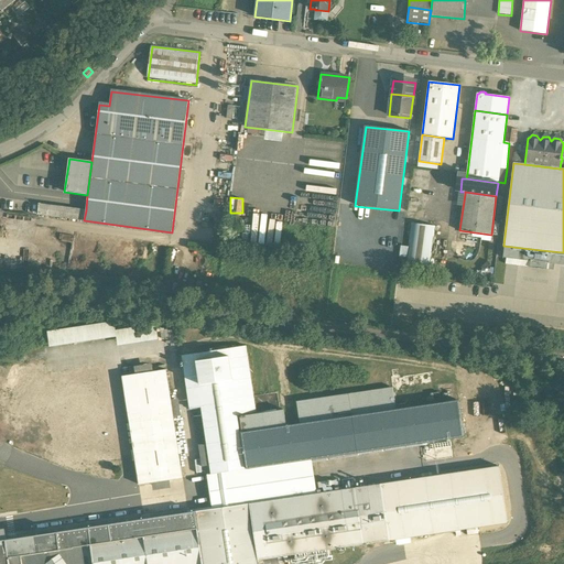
[(50,205),(39,204),(38,215),(49,216),(50,205)]
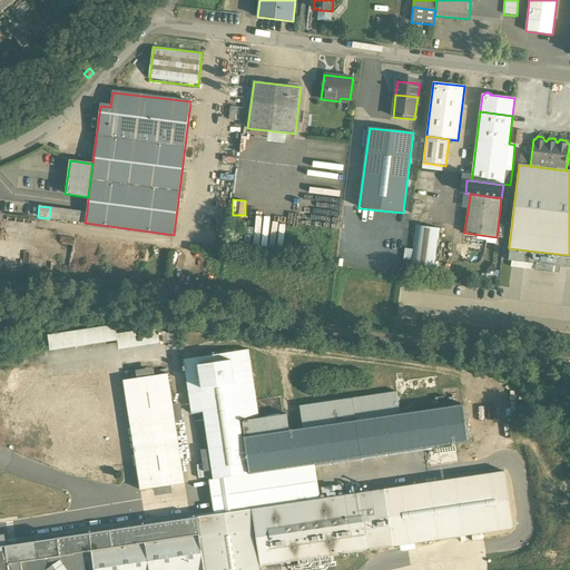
[(60,209),(50,207),(49,218),(59,219),(60,209)]
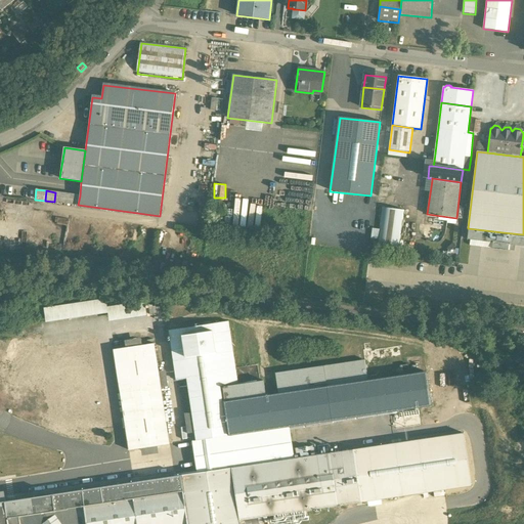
[(80,195),(55,192),(54,202),(78,205),(80,195)]
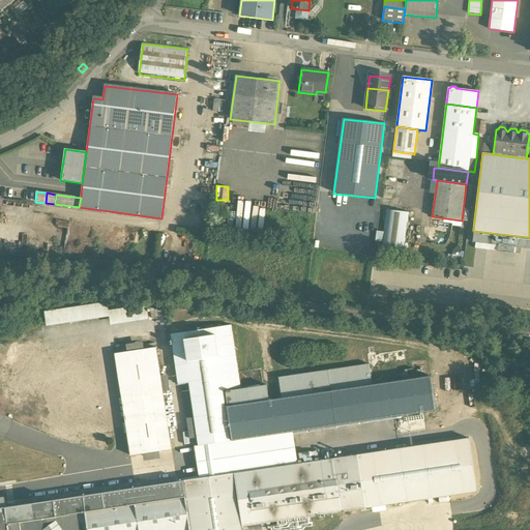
[(262,229),(266,201),(247,199),(244,227),(262,229)]
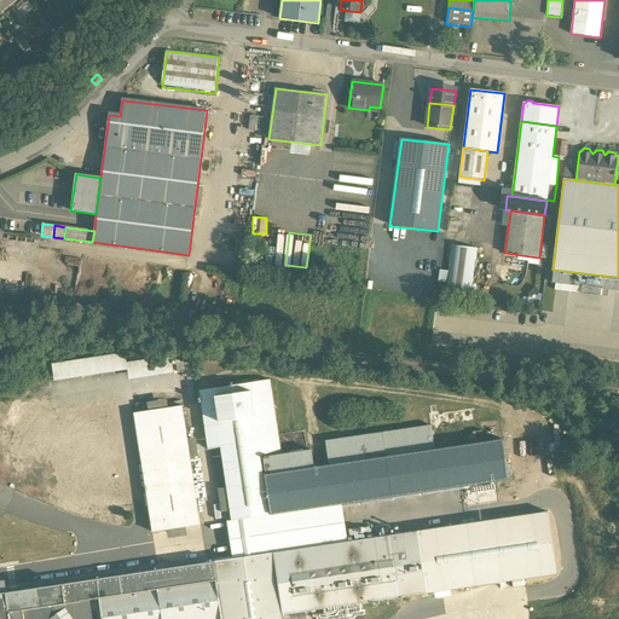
[(478,248),(451,244),(444,293),(470,296),(478,248)]
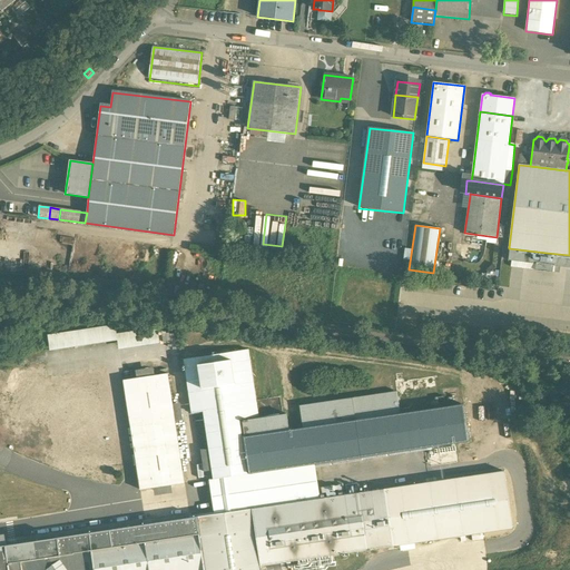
[(48,336),(50,351),(117,341),(117,334),(115,326),(48,336)]
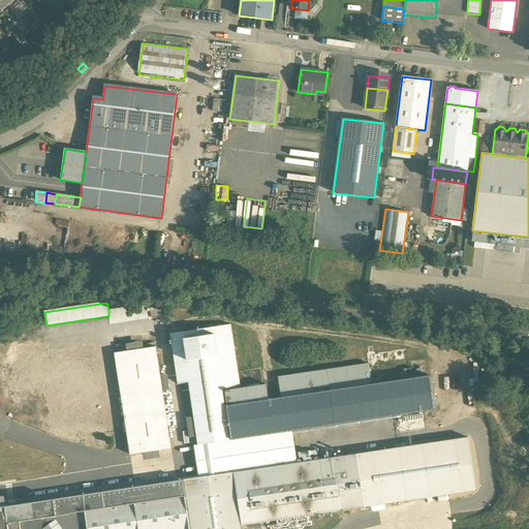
[(147,304),(109,310),(109,316),(111,325),(149,319),(147,304)]
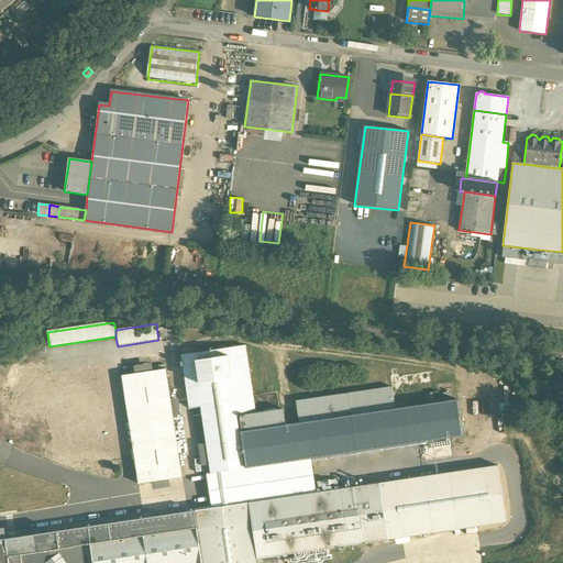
[(212,473),(247,467),(240,415),(256,412),(246,344),(187,353),(195,408),(199,408),(208,474),(212,473)]
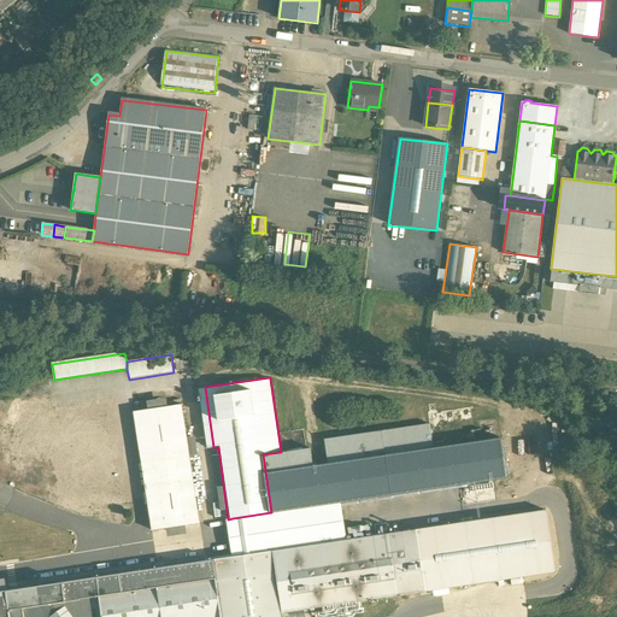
[(5,399),(6,413),(52,406),(50,392),(5,399)]
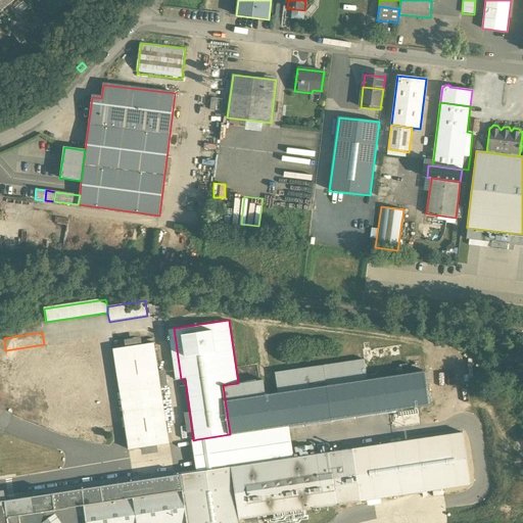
[(85,367),(104,364),(100,335),(80,338),(85,367)]
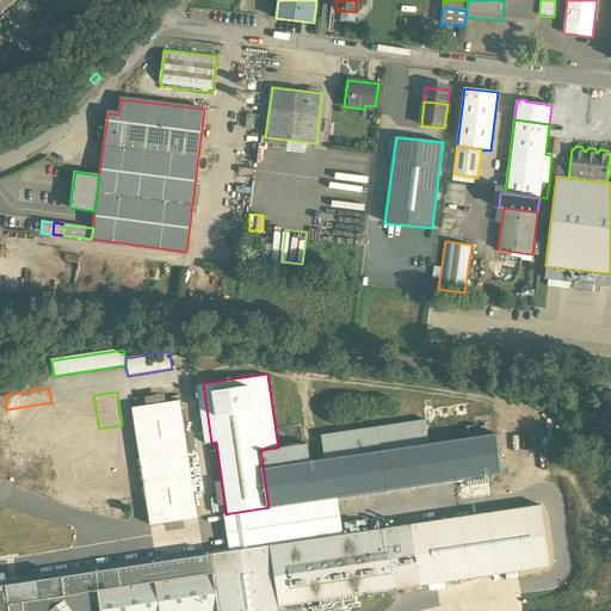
[(59,451),(102,445),(99,429),(93,395),(51,402),(56,431),(59,451)]
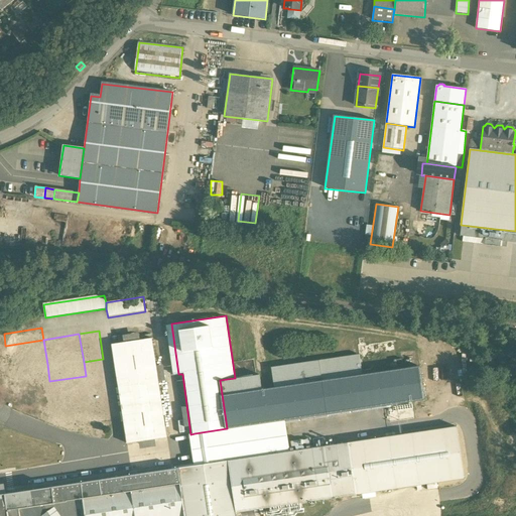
[(9,370),(47,364),(43,340),(5,346),(9,370)]
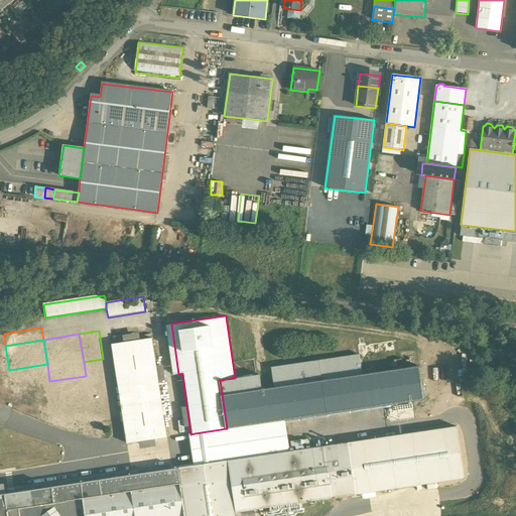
[(113,347),(126,423),(157,418),(158,427),(127,432),(129,443),(170,437),(156,340),(113,347)]
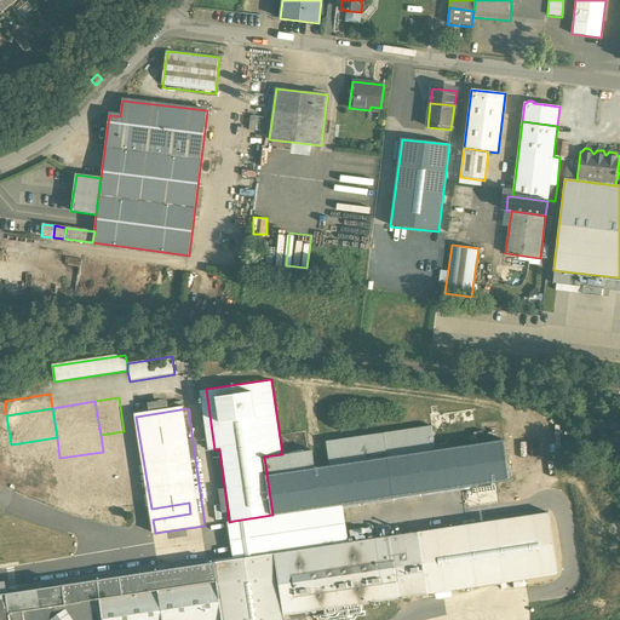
[(304,451),(313,509),(349,504),(515,480),(509,442),(440,452),(436,426),(328,442),(331,465),(317,468),(315,449),(304,451)]
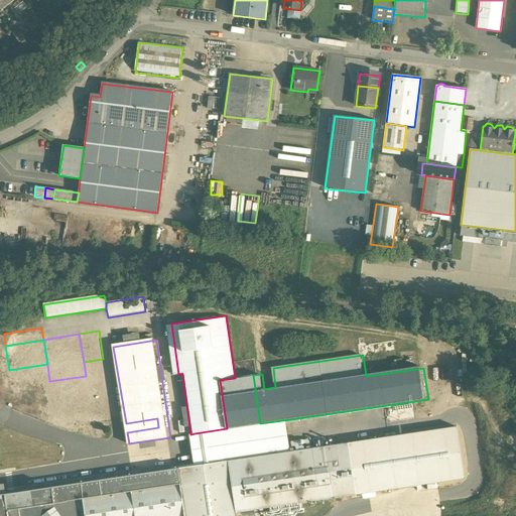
[(84,362),(86,376),(88,392),(90,406),(110,403),(103,359),(84,362)]
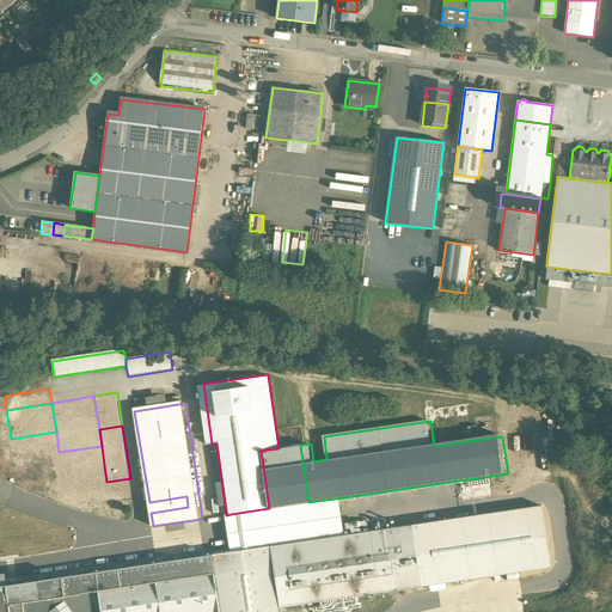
[(261,451),(269,508),(308,502),(300,445),(279,448),(261,451)]
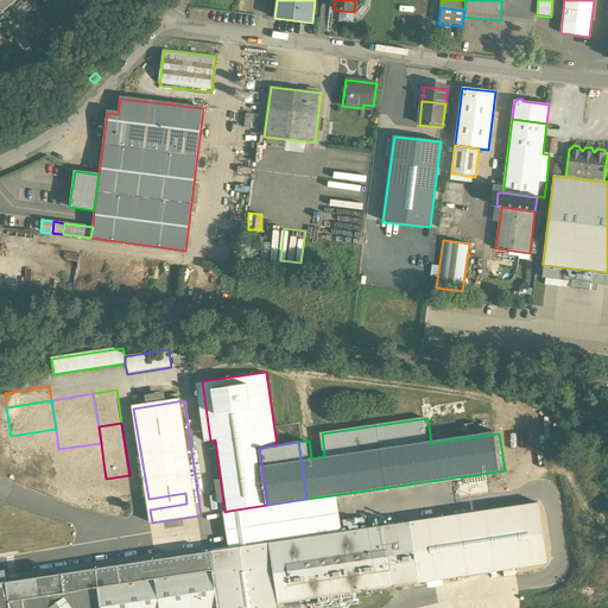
[(62,468),(103,462),(101,443),(58,449),(62,468)]
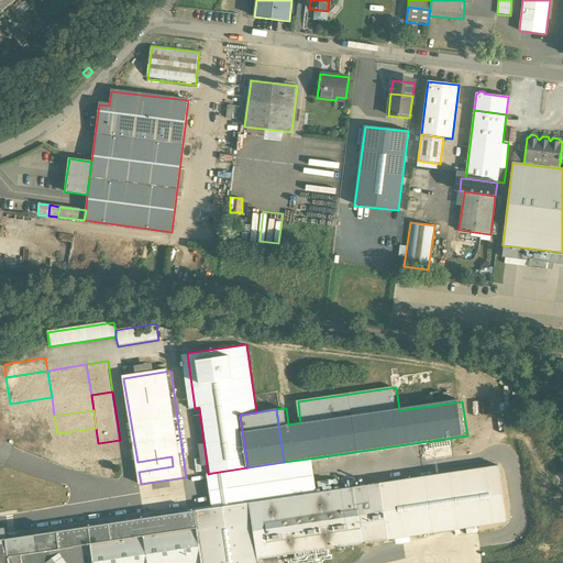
[(59,449),(98,443),(96,428),(57,433),(59,449)]
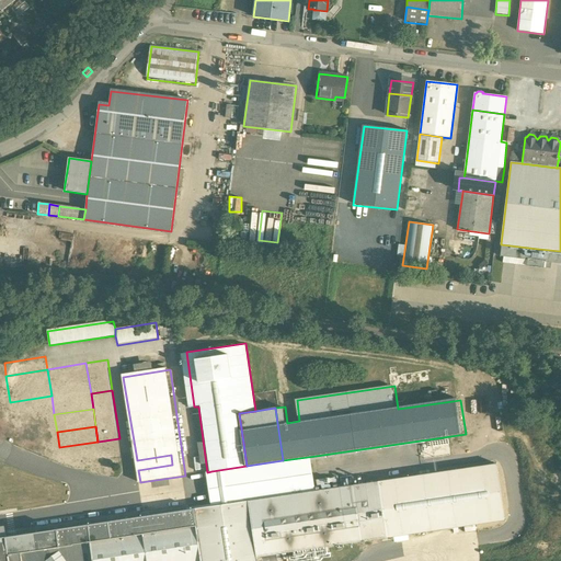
[(98,442),(101,458),(122,455),(119,438),(98,442)]
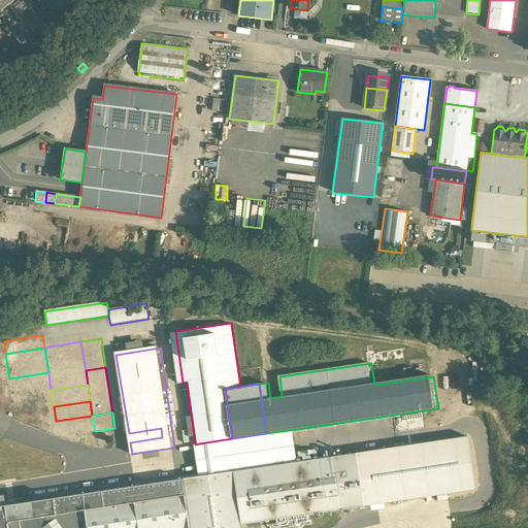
[(95,431),(92,416),(56,421),(59,437),(95,431)]
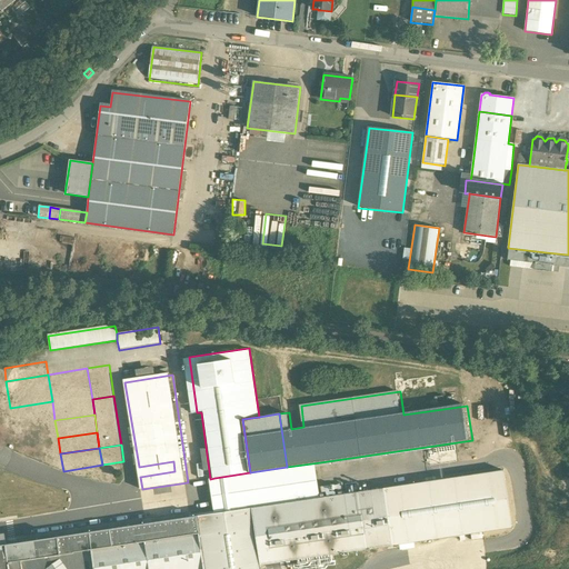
[(139,467),(140,477),(175,471),(173,461),(139,467)]
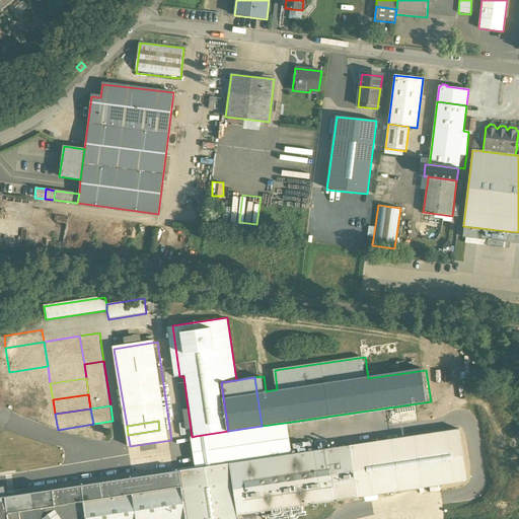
[(292,422),(262,426),(228,431),(196,436),(200,467),(296,453),(292,422)]
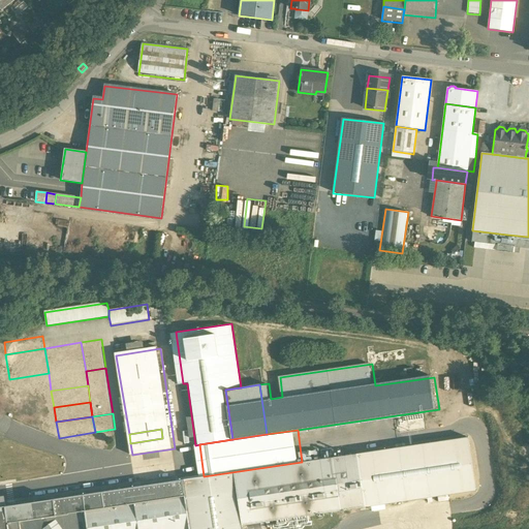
[(468,438),(333,458),(341,510),(475,491),(468,438)]
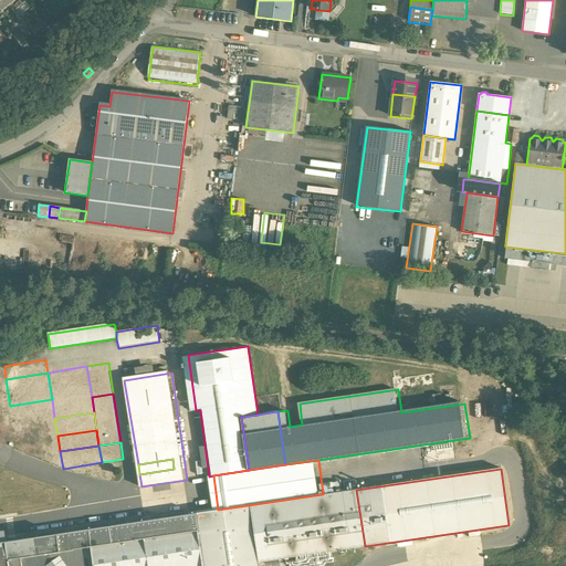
[(356,490),(0,543),(0,565),(259,565),(259,563),(365,546),(356,490)]
